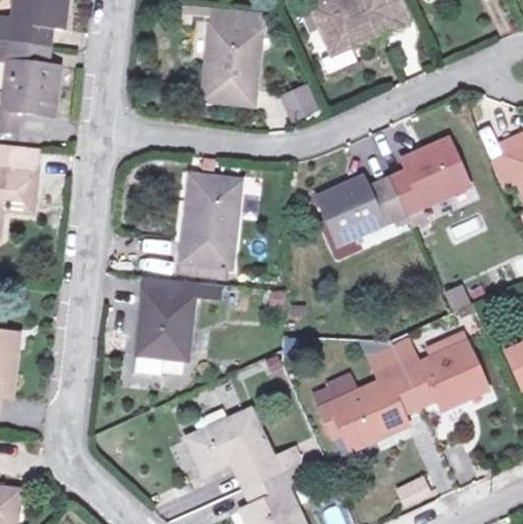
[(14,0),(13,19),(10,40),(39,45),(43,22),(54,23),(64,24),(66,0),(14,0)]
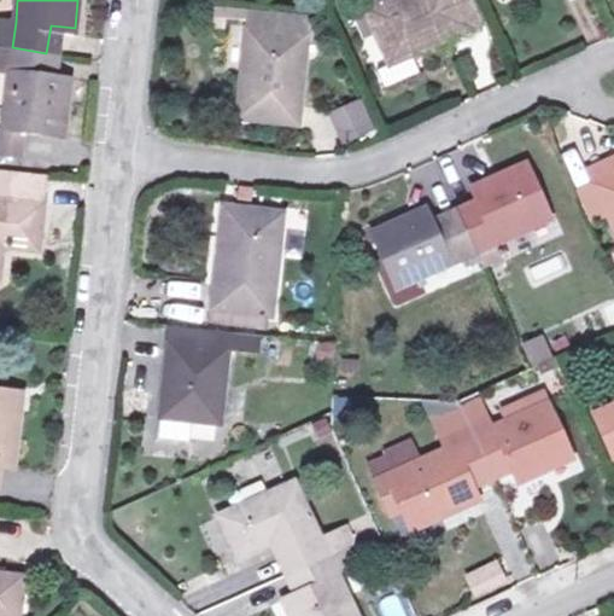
[(378,0),(363,6),(385,57),(479,19),(471,0),(378,0)]
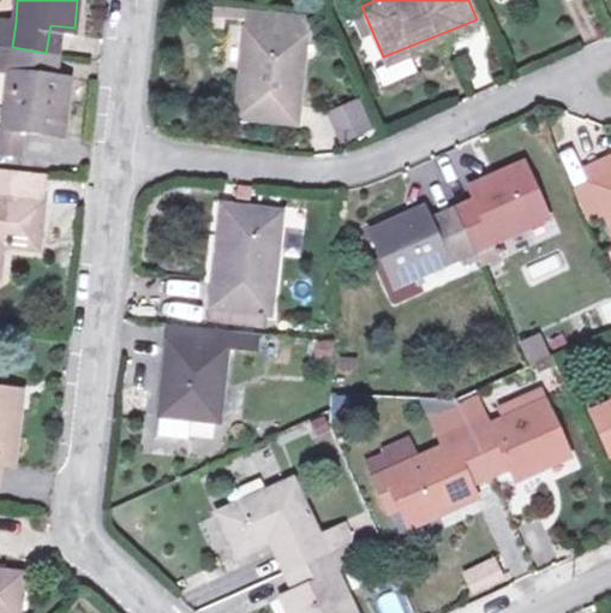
[(234,112),(292,118),(303,19),(244,13),(234,112)]
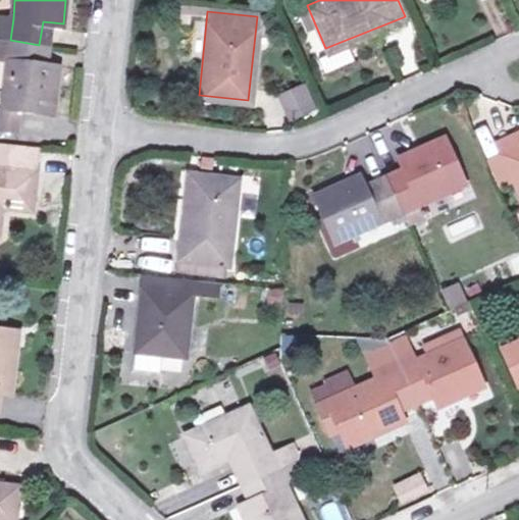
[(0,21),(0,39),(10,40),(13,18),(1,16),(0,21)]
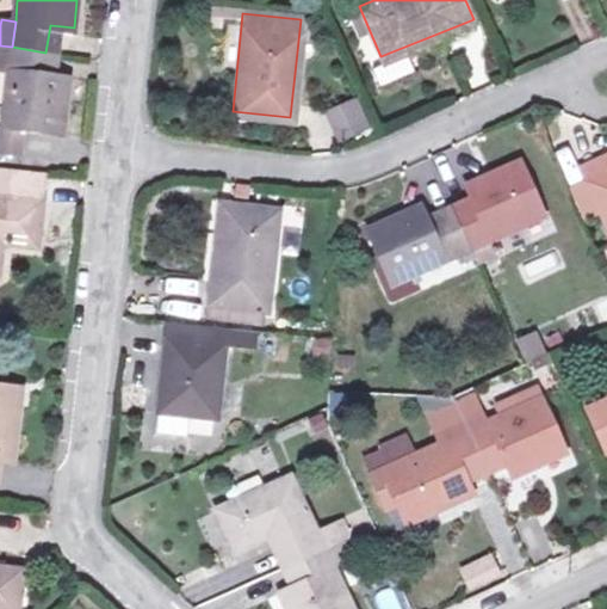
[(50,25),(45,53),(60,54),(63,26),(50,25)]
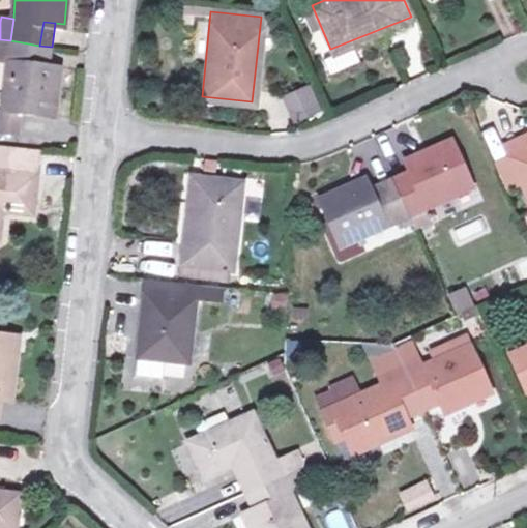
[(10,40),(0,39),(0,58),(9,60),(3,110),(0,109),(0,128),(17,130),(20,106),(50,110),(57,59),(38,56),(39,46),(10,40)]
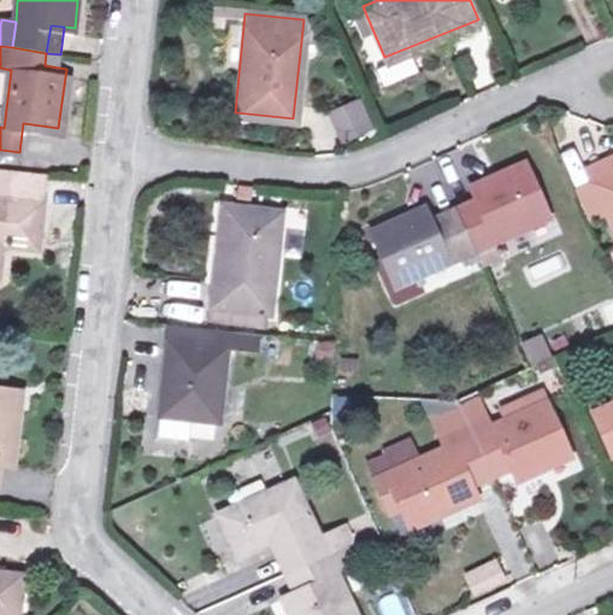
[(343,142),(376,129),(363,97),(329,110),(343,142)]
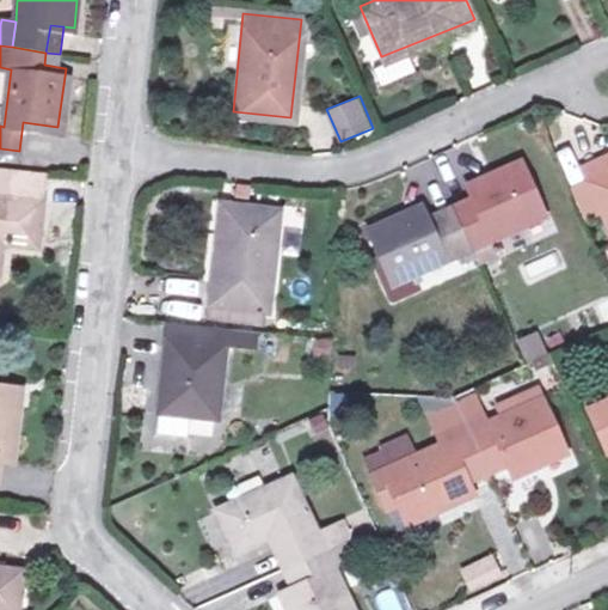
[(590,163),(596,177),(607,172),(607,156),(590,163)]
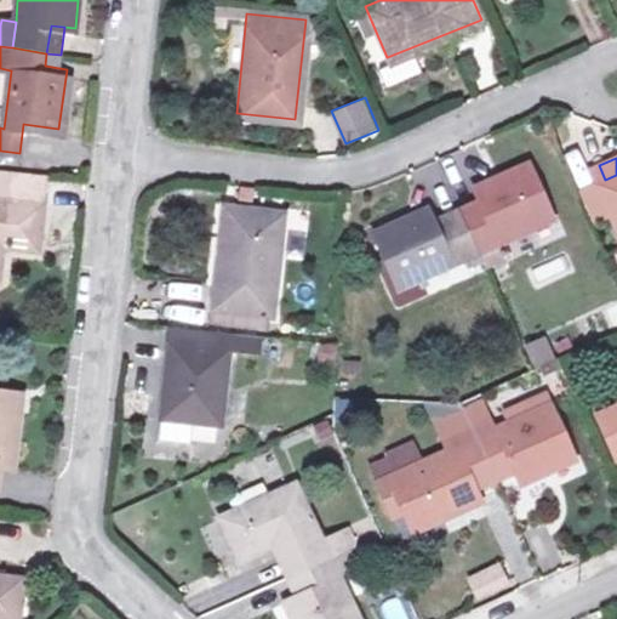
[(458,206),(478,249),(485,265),(508,255),(501,239),(553,216),(526,160),(474,183),(481,197),(458,206)]
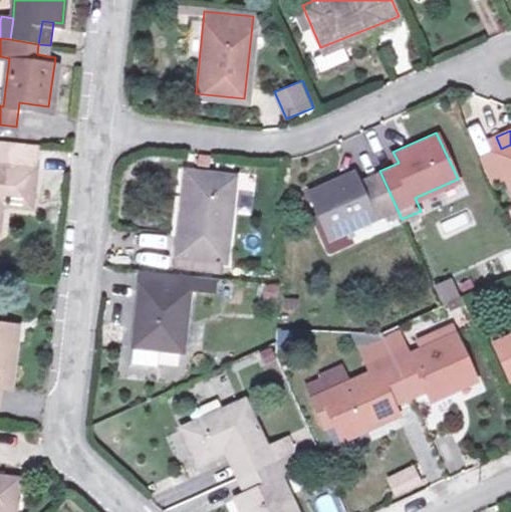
[(31,198),(35,164),(5,161),(8,137),(0,135),(0,226),(4,195),(31,198)]
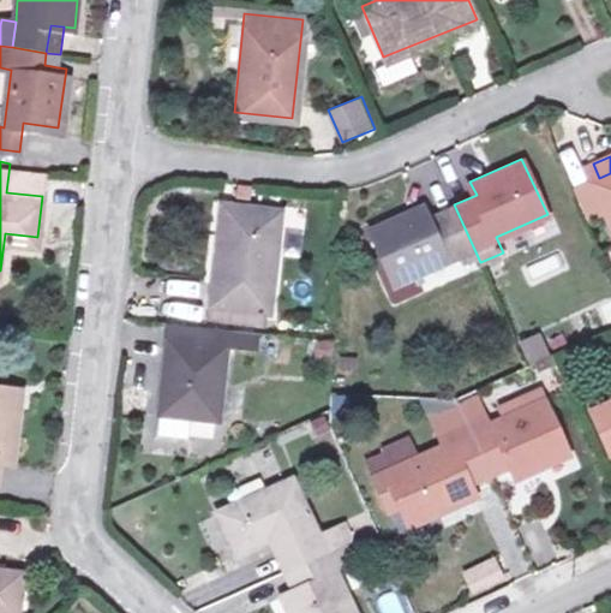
[(46,167),(10,164),(6,192),(42,196),(46,167)]
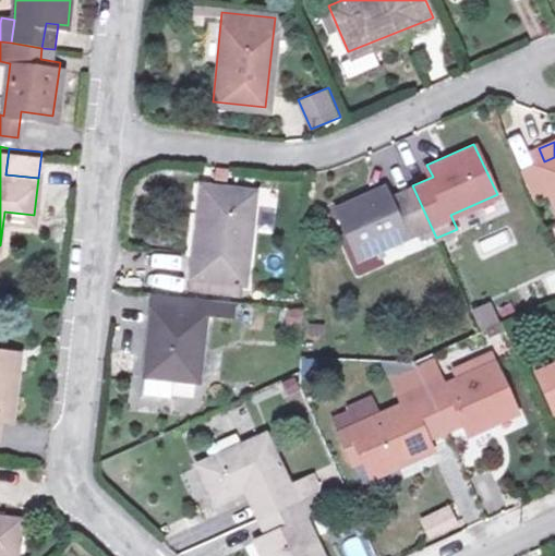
[(554,157),(544,161),(554,188),(554,157)]
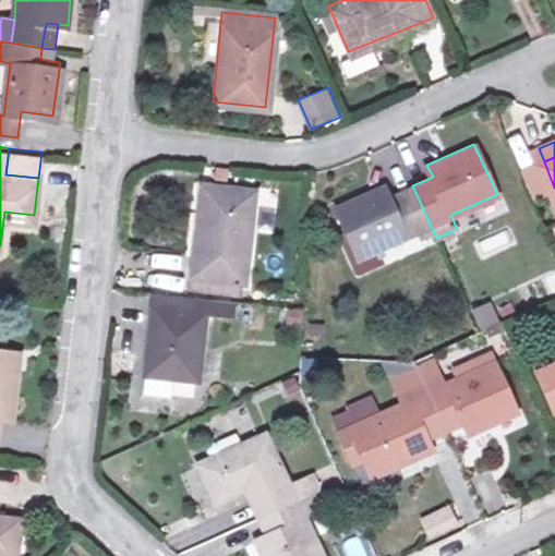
[(358,253),(430,224),(412,185),(389,196),(383,184),(337,205),(358,253)]
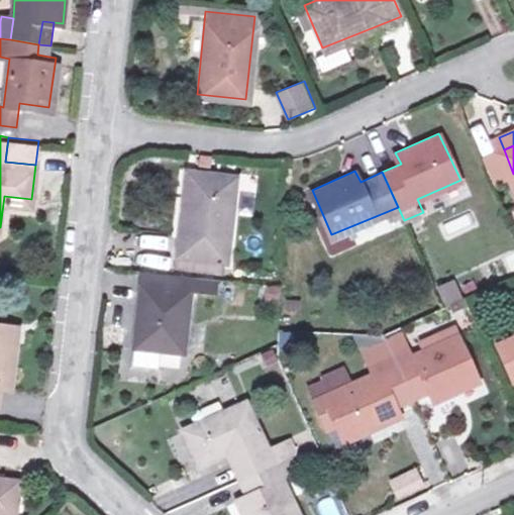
[(238,176),(196,172),(192,208),(186,207),(180,267),(228,271),(238,176)]
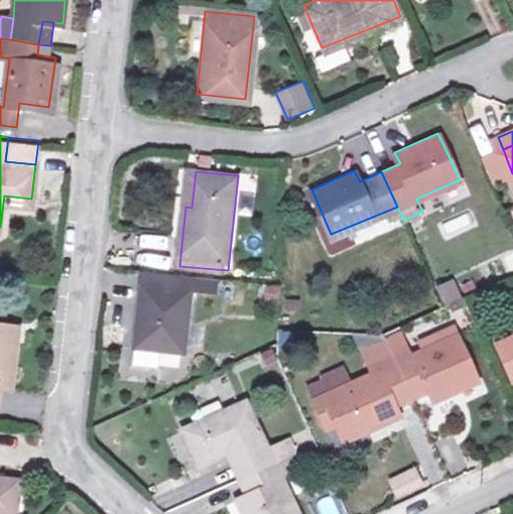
[(153,349),(175,351),(183,288),(184,276),(184,274),(139,269),(130,346),(153,349)]
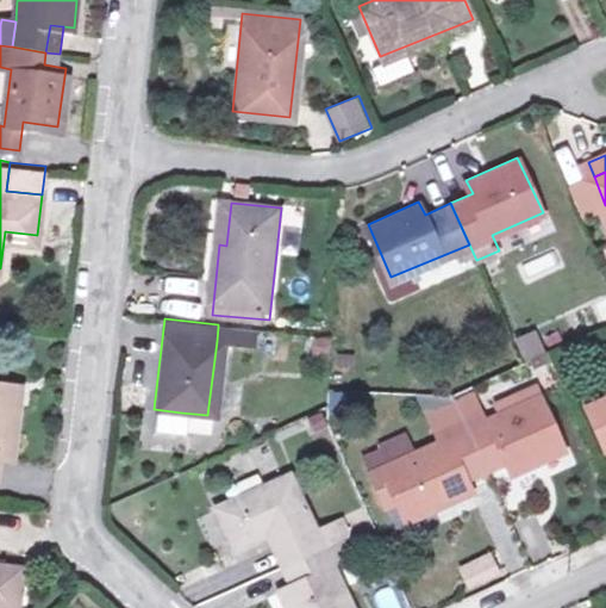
[(218,327),(217,341),(243,345),(245,330),(218,327)]
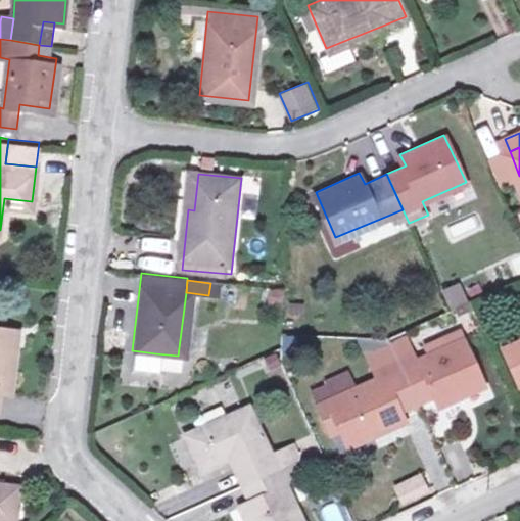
[(450,306),(467,299),(460,282),(442,289),(450,306)]
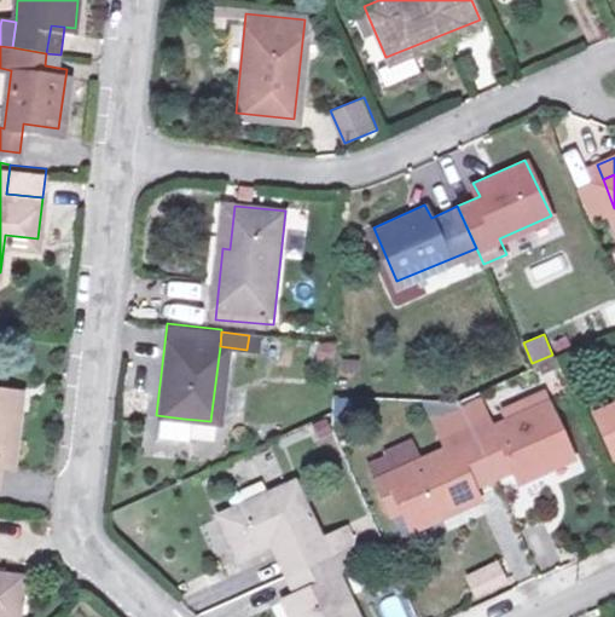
[(18,388),(0,386),(0,459),(10,461),(18,388)]
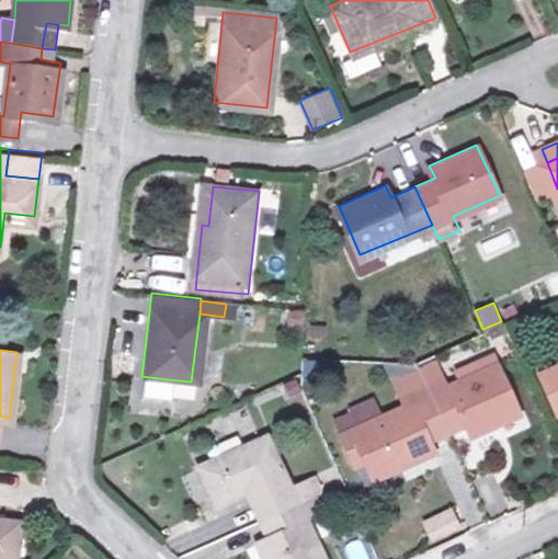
[(451,434),(433,394),(420,363),(393,374),(407,407),(348,433),(369,481),(429,455),(422,444),(451,434)]
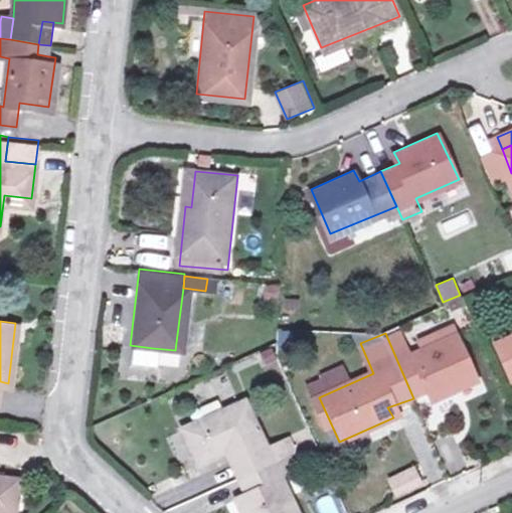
[(458,334),(397,361),(413,398),(437,389),(441,396),(479,380),(458,334)]
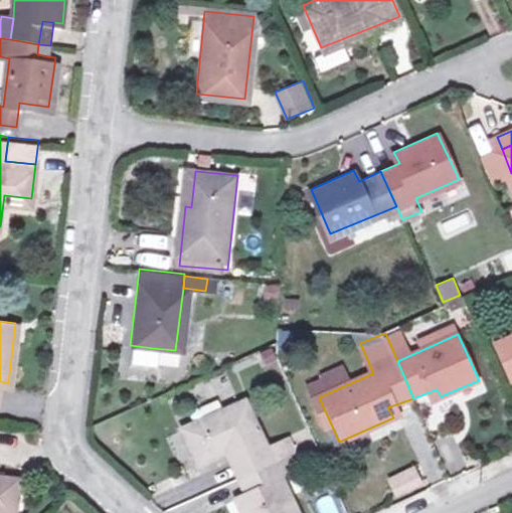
[(511,340),(499,346),(511,373),(511,340)]
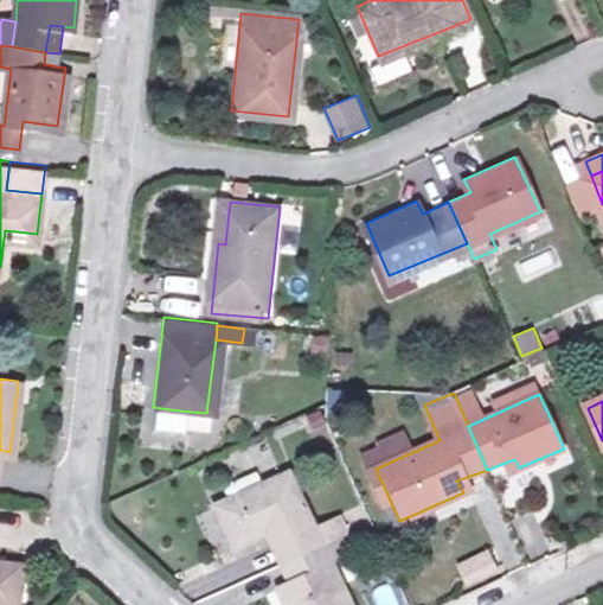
[(310,430),(325,426),(322,405),(305,413),(310,430)]
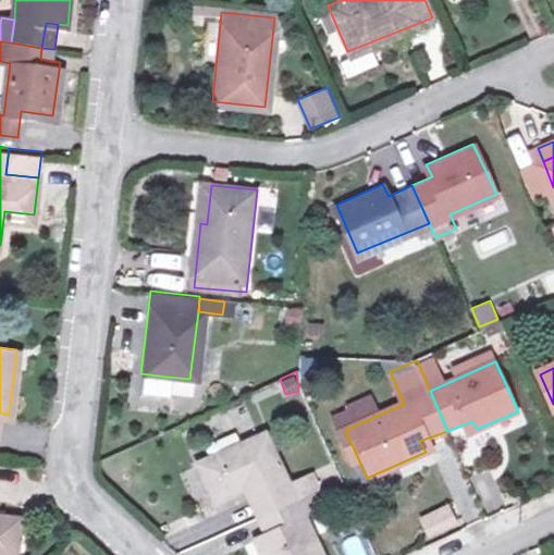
[(165,377),(140,373),(138,392),(163,395),(165,377)]
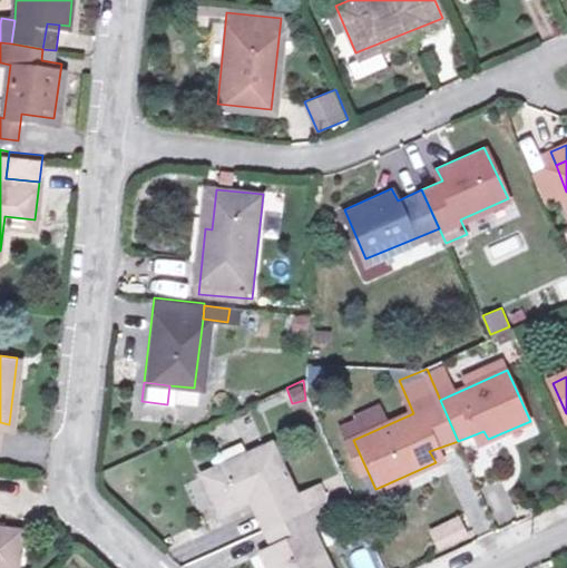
[(269,524),(306,508),(275,438),(209,468),(225,508),(255,493),(269,524)]
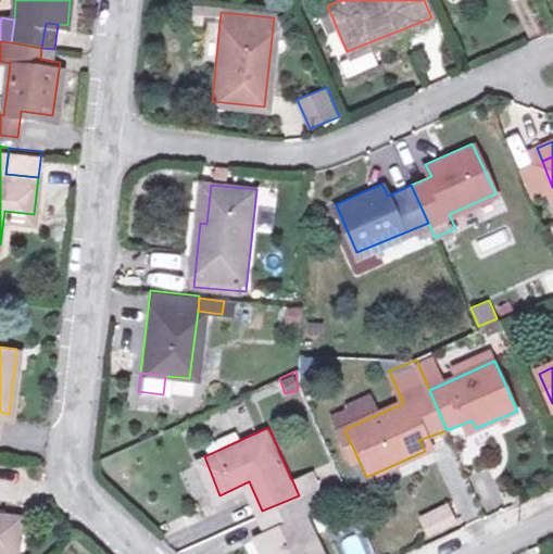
[(322,486),(313,489),(319,505),(329,502),(322,486)]
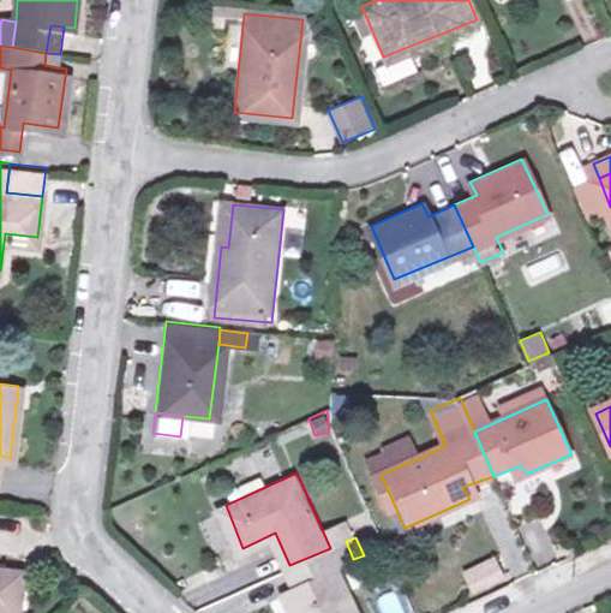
[(346,541),(330,548),(337,566),(353,559),(346,541)]
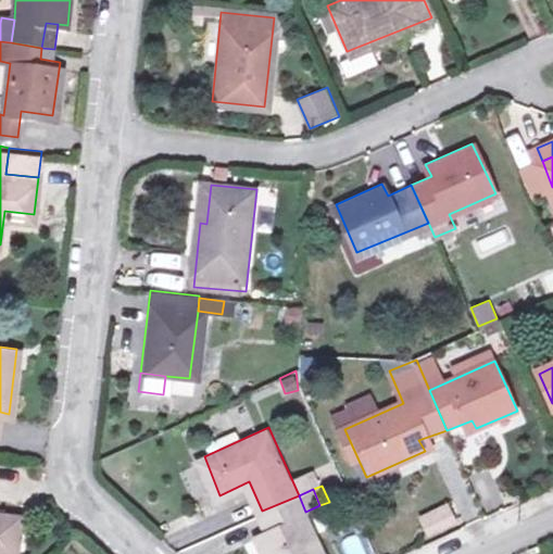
[(324,553),(305,512),(299,495),(262,511),(269,529),(258,534),(266,553),(324,553)]
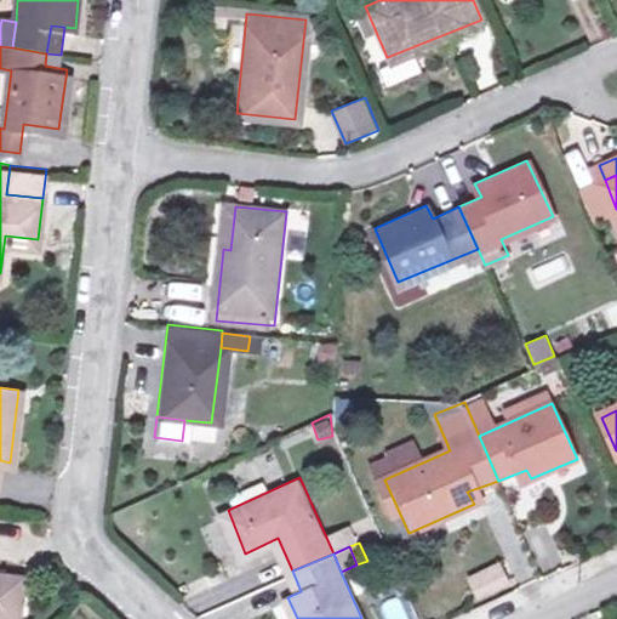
[(473,580),(478,591),(506,579),(501,568),(473,580)]
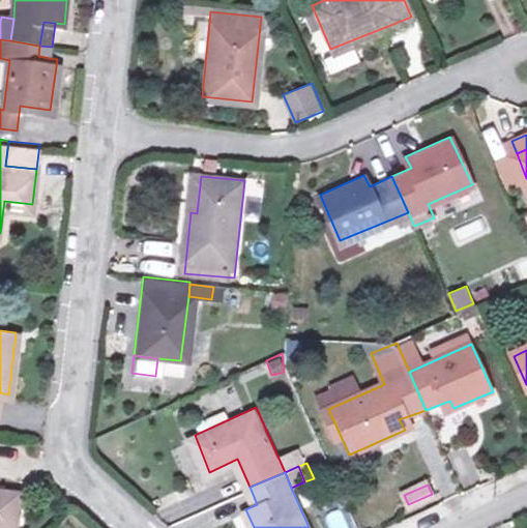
[(0,524),(10,526),(16,490),(0,487),(0,524)]
